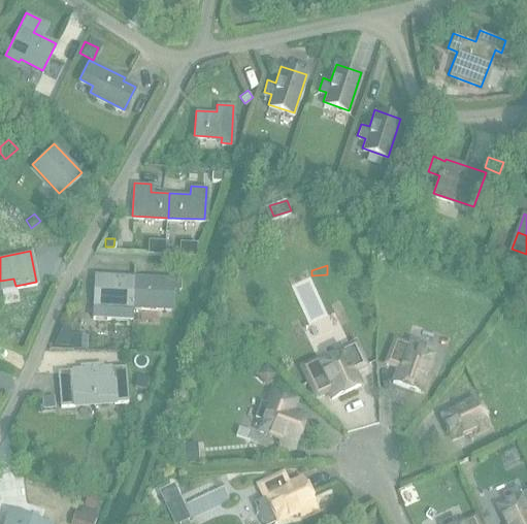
[(131,320),(132,304),(134,275),(95,273),(93,318),(131,320)]
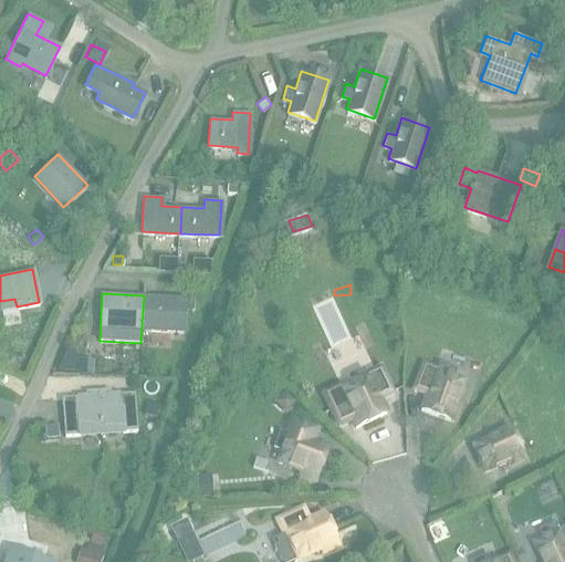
[(192,299),(185,298),(144,295),(142,326),(184,329),(185,310),(192,311),(192,299)]
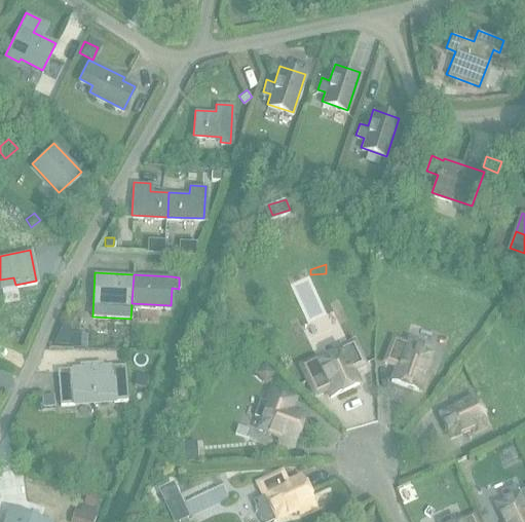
[(70,345),(85,345),(85,332),(70,332),(70,345)]
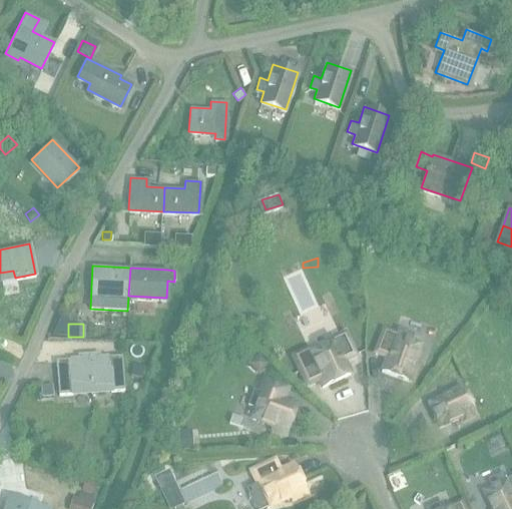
[(380,369),(409,380),(415,366),(411,364),(419,344),(409,340),(412,333),(398,327),(396,333),(383,328),(374,351),(385,355),(380,369)]
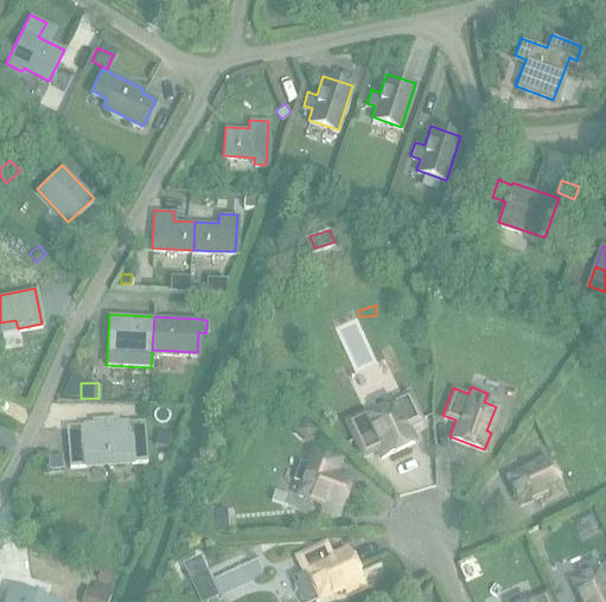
[(371,428),(355,435),(362,453),(375,446),(380,455),(413,440),(406,423),(419,417),(406,391),(391,398),(388,392),(371,399),(376,408),(365,414),(371,428)]
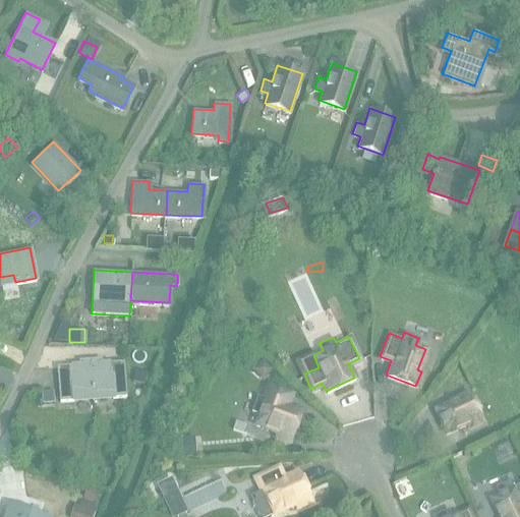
[(246,351),(236,345),(231,354),(241,360),(246,351)]
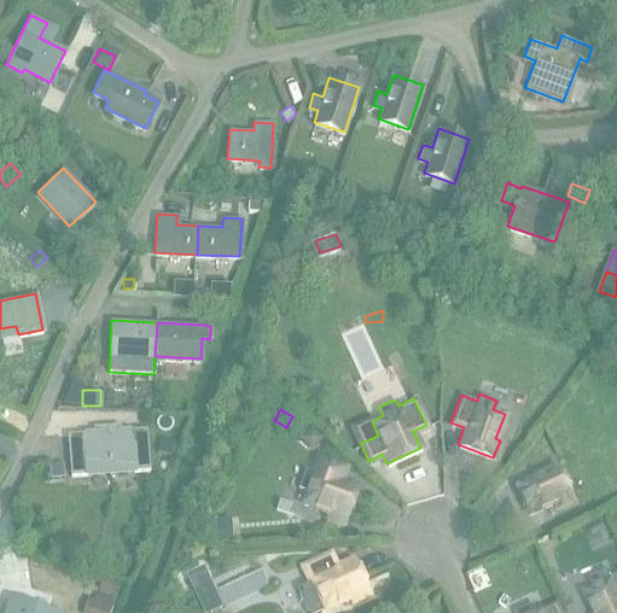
[(309,424),(298,436),(309,448),(321,436),(309,424)]
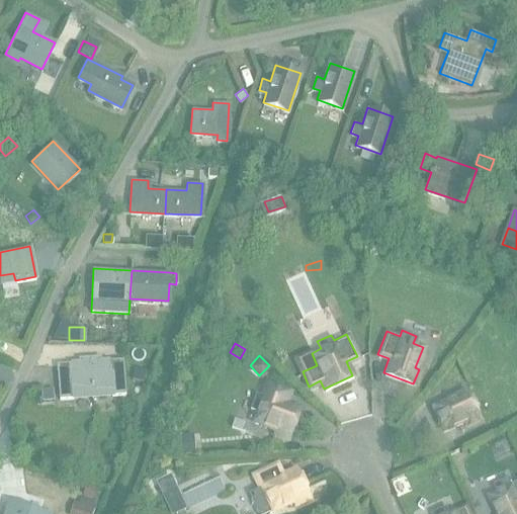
[(59,397),(91,395),(89,356),(79,357),(79,361),(56,363),(59,397)]
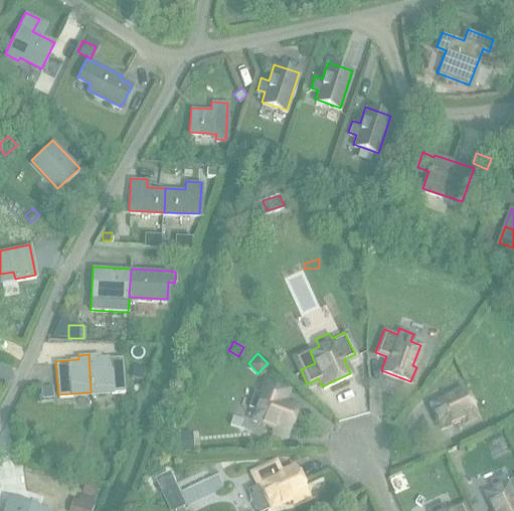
[(89,354),(91,392),(124,389),(122,355),(99,357),(98,354),(89,354)]
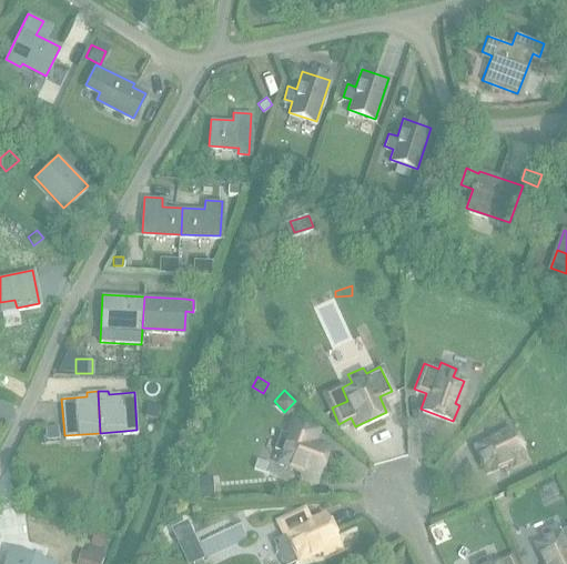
[(145,413),(158,418),(161,408),(149,403),(145,413)]
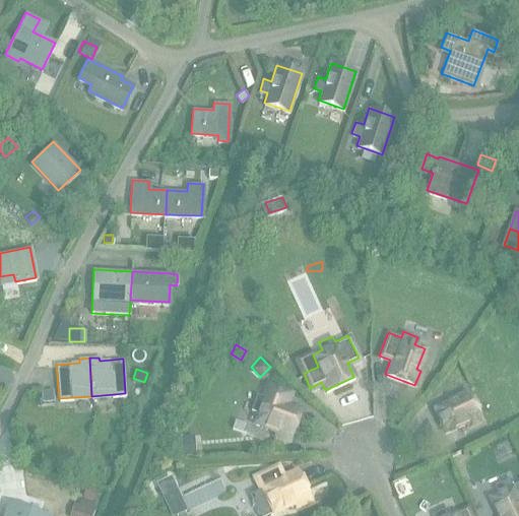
[(258,411),(254,422),(275,429),(274,433),(288,438),(300,408),(285,403),(289,391),(266,383),(261,396),(256,394),(250,409),(258,411)]
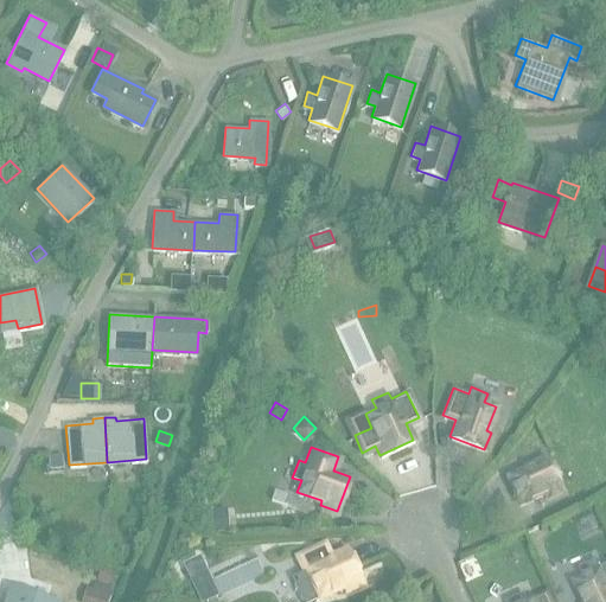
[(48,466),(62,465),(61,453),(46,454),(48,466)]
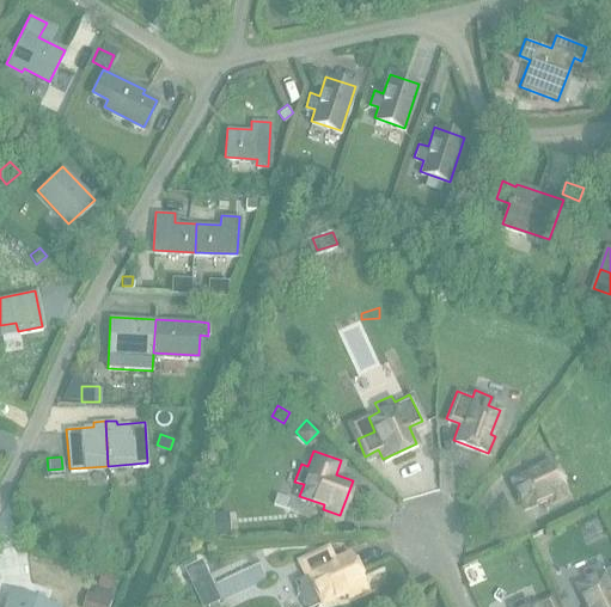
[(564,492),(549,458),(527,468),(529,471),(511,479),(523,507),(548,496),(549,500),(564,492)]
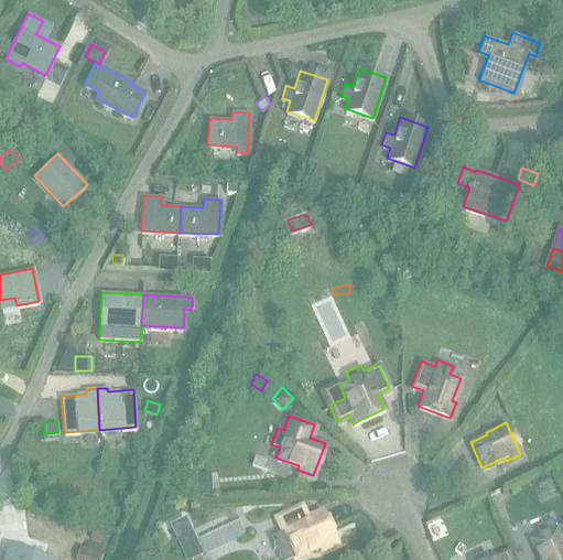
[(210,474),(203,476),(205,485),(213,484),(210,474)]
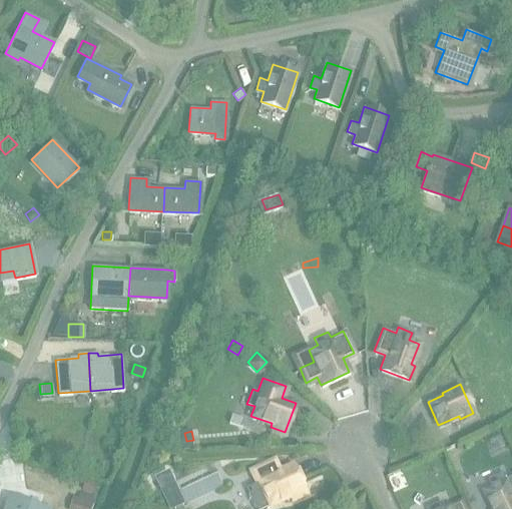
[(250,484),(245,487),(256,508),(258,508),(269,504),(290,494),(291,497),(305,491),(291,463),(278,469),(273,459),(250,469),(257,482),(250,484)]
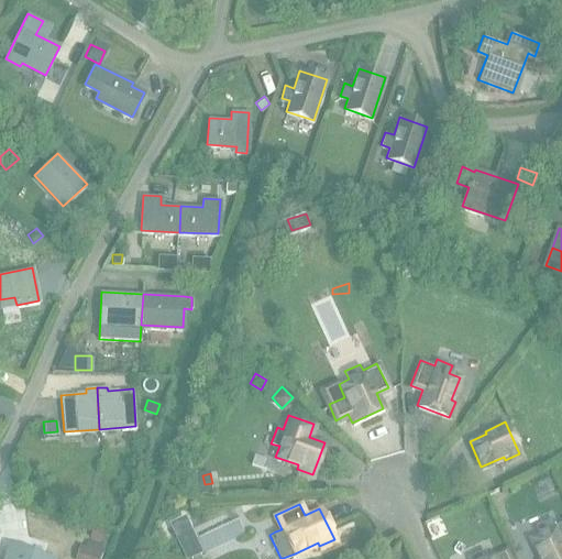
[(183,515),(168,522),(176,538),(190,532),(183,515)]
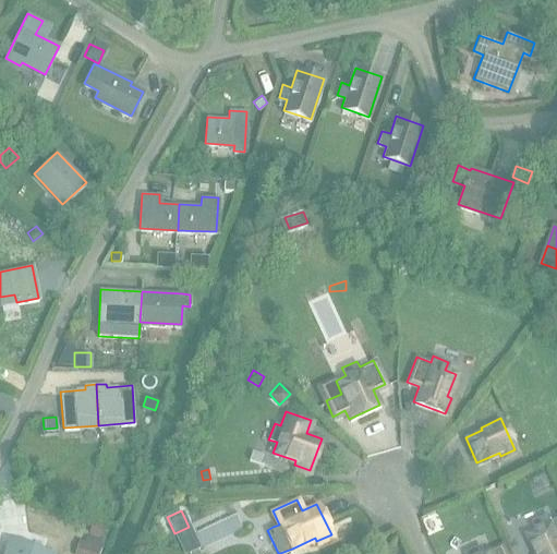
[(234,510),(196,529),(203,543),(241,525),(234,510)]
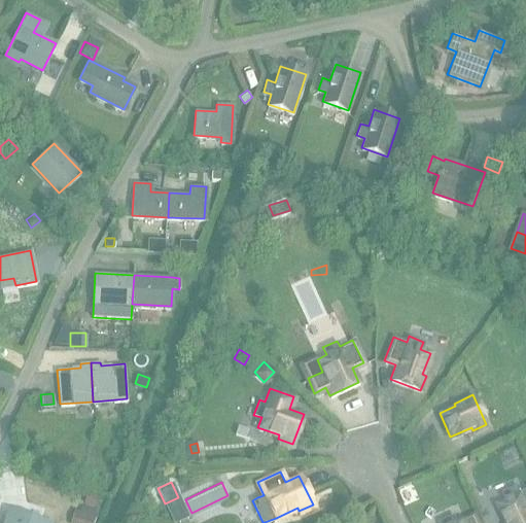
[(525,522),(525,486),(520,490),(517,485),(502,491),(506,498),(497,503),(505,522),(525,522)]
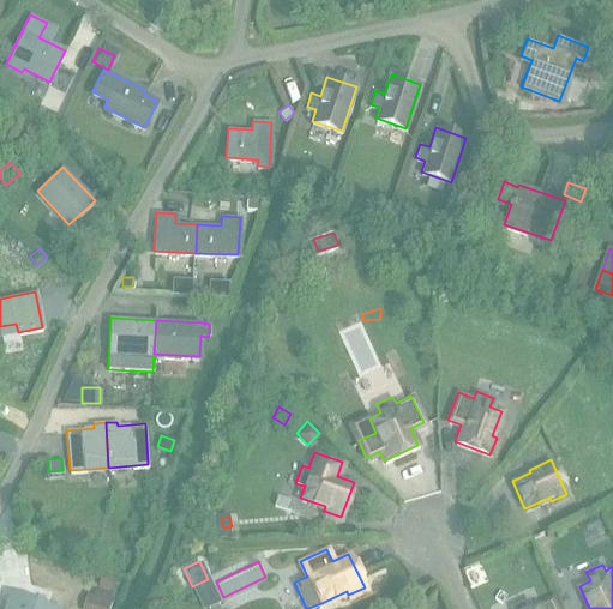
[(113,576),(101,571),(96,584),(109,588),(113,576)]
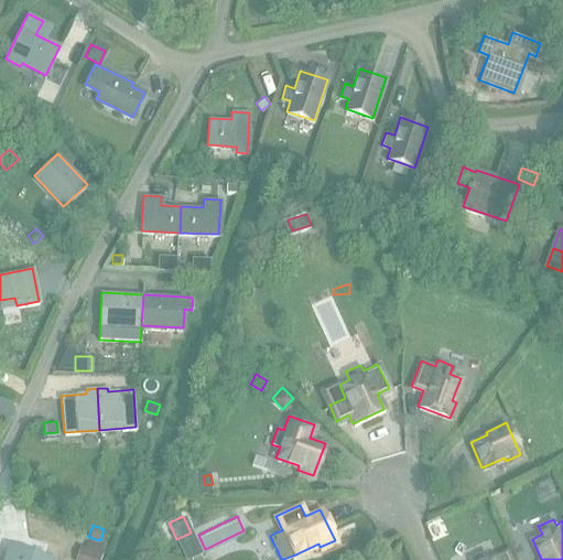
[(73,559),(98,559),(101,552),(98,551),(100,545),(90,541),(88,548),(78,545),(73,559)]
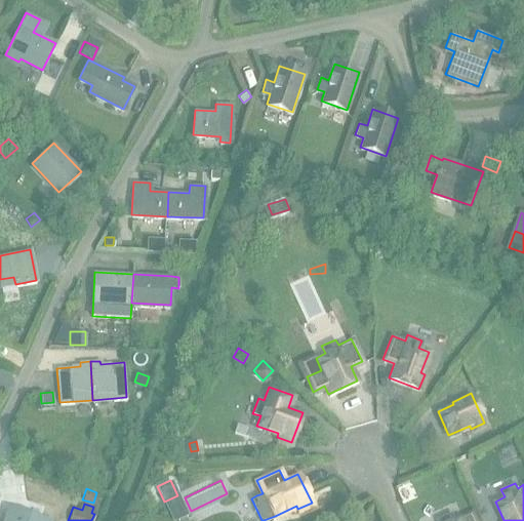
[(46,520),(8,508),(3,520),(46,520)]
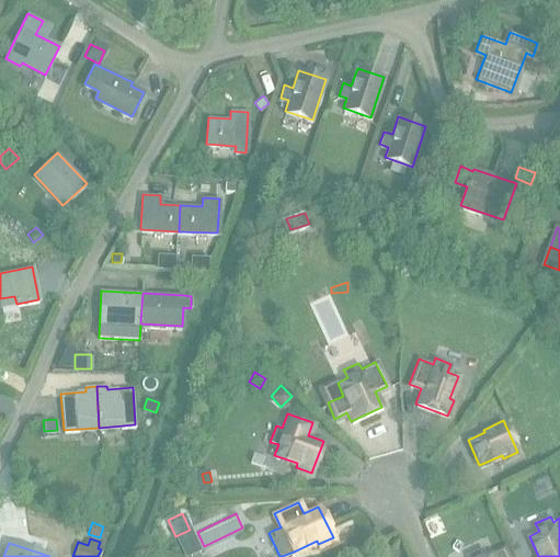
[(468,556),(509,556),(504,547),(491,554),(487,556),(482,548),(467,555),(468,556)]
